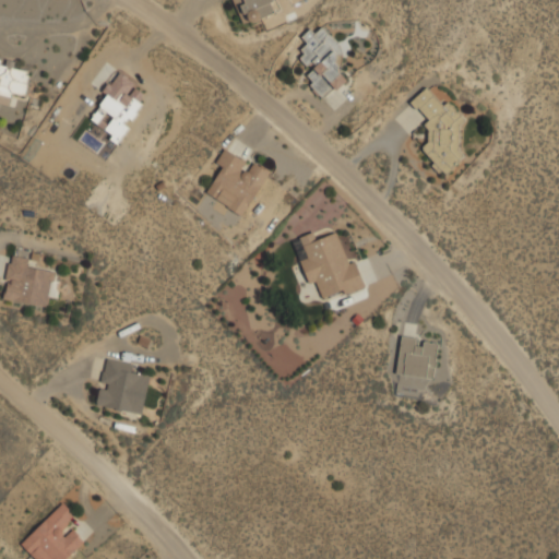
[(277,0),(235,0),(241,14),(256,9),(259,16),(281,9),(277,0)]
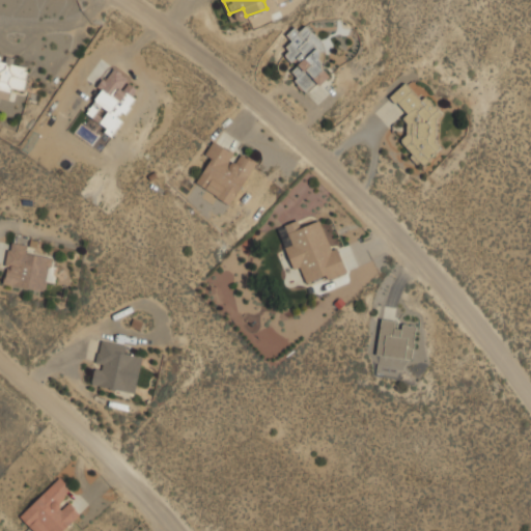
[(307,93),(332,73),(316,54),(326,46),(305,21),(287,35),(292,42),(283,49),(297,65),(289,72),(307,93)]
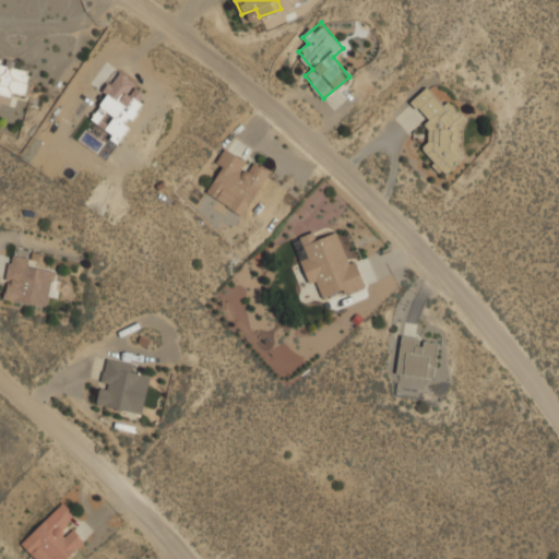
[(0,102),(11,104),(13,93),(27,95),(31,69),(1,64),(2,58),(0,57),(0,102)]
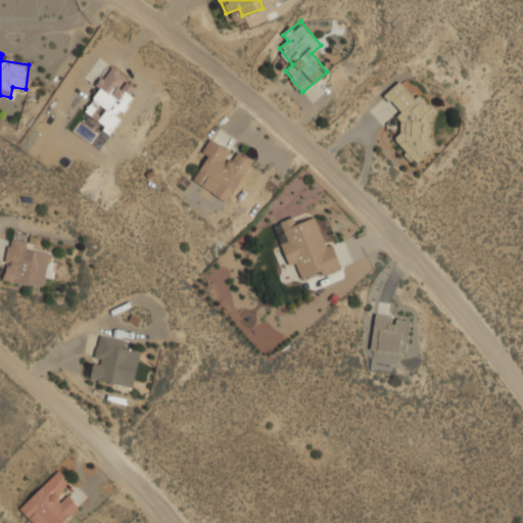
[(106,108),(96,123),(110,133),(123,116),(122,115),(134,98),(125,91),(132,82),(110,66),(96,86),(99,88),(92,98),(106,108)]
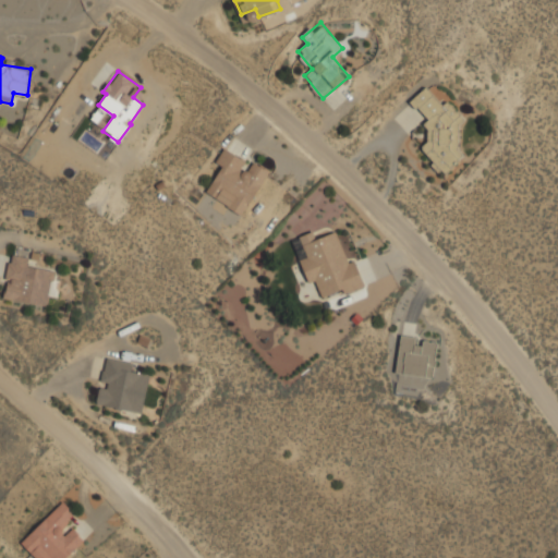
[(465,154),(451,141),(470,122),(448,99),(444,104),(426,86),(412,100),(428,118),(422,125),(432,136),(420,148),(445,174),(465,154)]
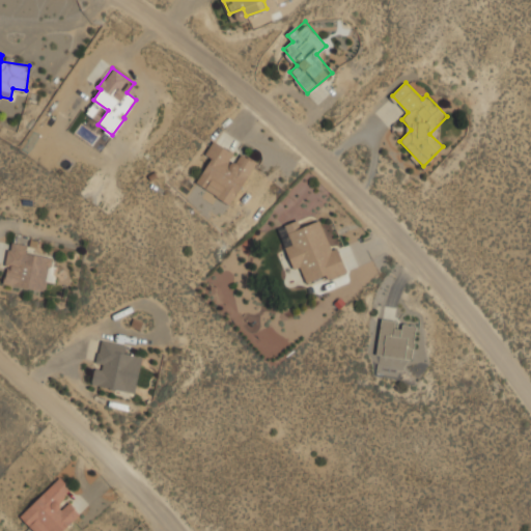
[(212,158),(197,183),(231,203),(256,162),(239,150),(236,154),(214,139),(205,154),(212,158)]
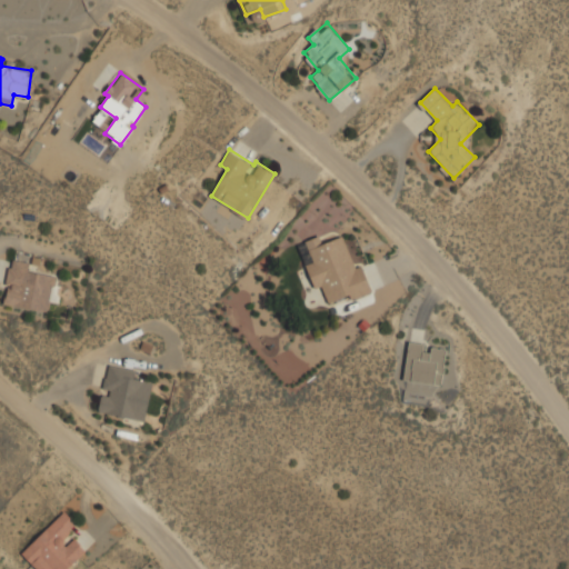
[(330,306),(369,291),(349,233),(322,243),(319,235),(306,240),(313,261),(306,265),(315,288),(322,285),(330,306)]
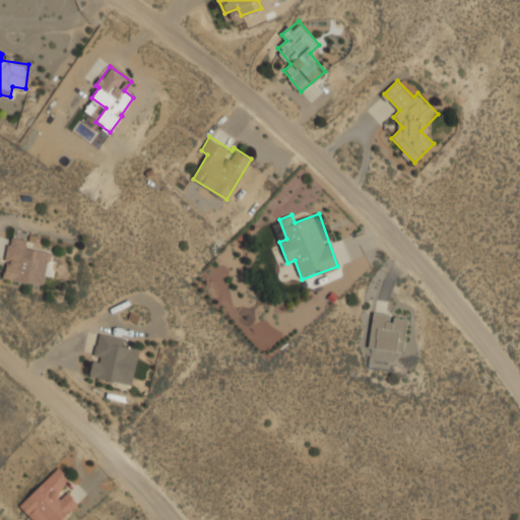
[(3,278),(45,285),(51,253),(27,249),(28,240),(10,236),(3,278)]
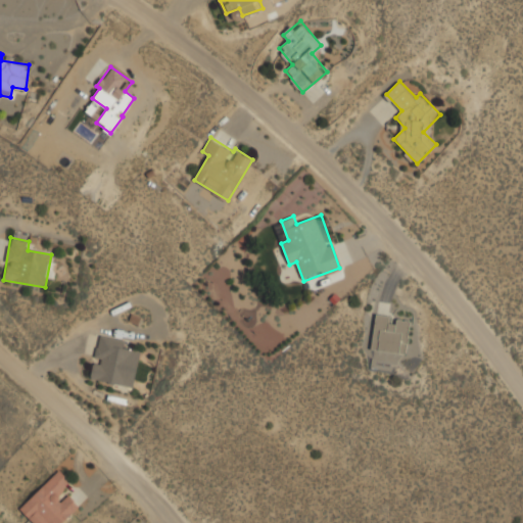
[(407,353),(411,318),(376,314),(371,348),(407,353)]
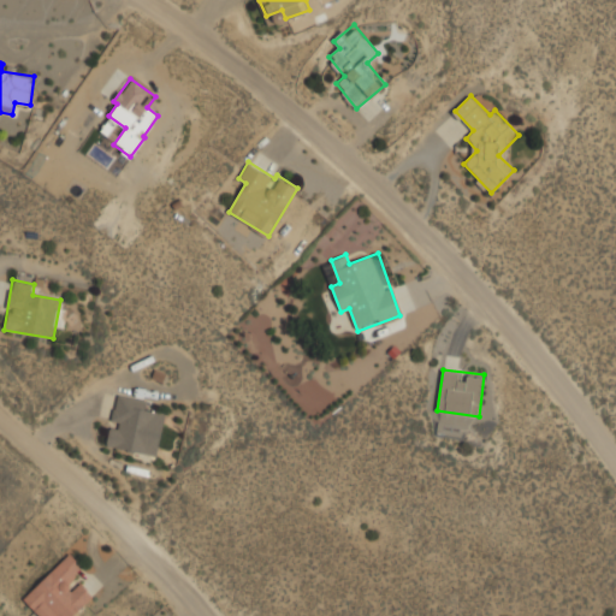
[(147,409),(148,400),(118,394),(107,445),(157,455),(165,414),(147,409)]
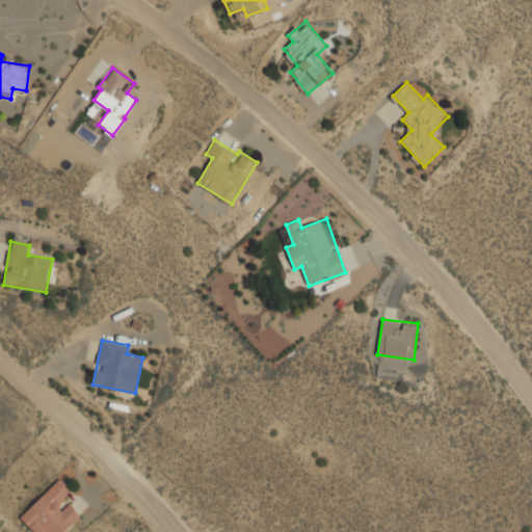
[(74,490),(61,477),(18,515),(30,529),(26,531),(61,531),(81,514),(65,498),(74,490)]
